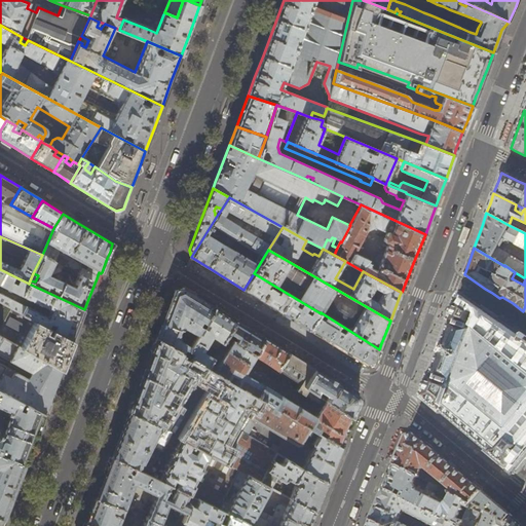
[(106,274),(114,253),(110,252),(107,258),(102,272),(106,274)]
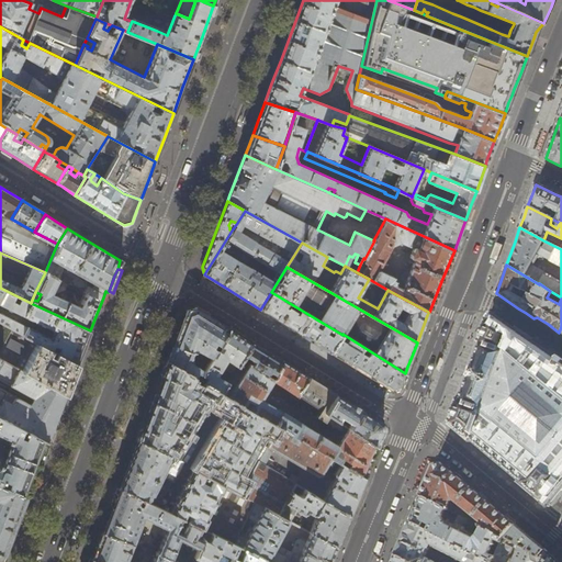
[(0,322),(78,363),(83,347),(90,330),(31,303),(0,288),(0,322)]
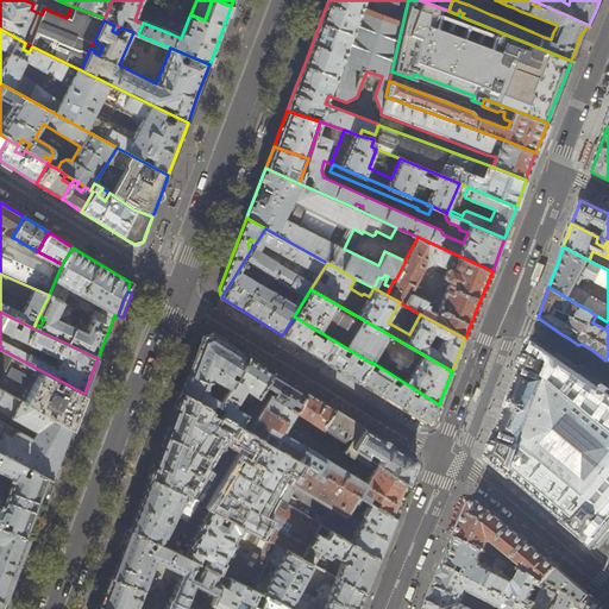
[(336,341),(294,316),(282,336),(303,349),(324,360),(336,341)]
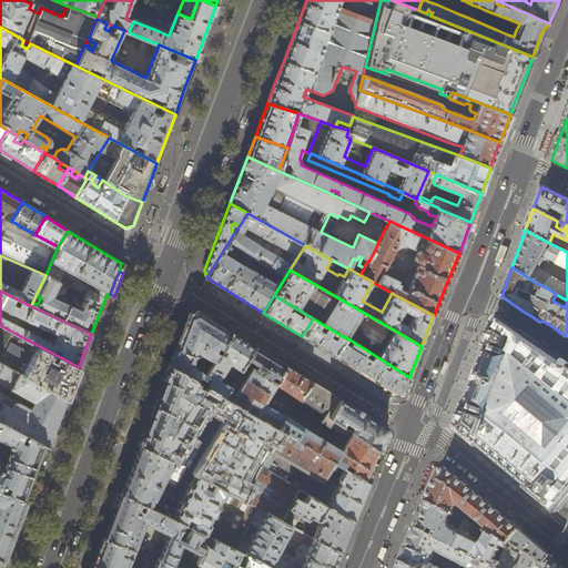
[(189,313),(182,327),(176,343),(173,352),(169,365),(201,384),(232,332),(222,326),(205,316),(196,310),(189,313)]
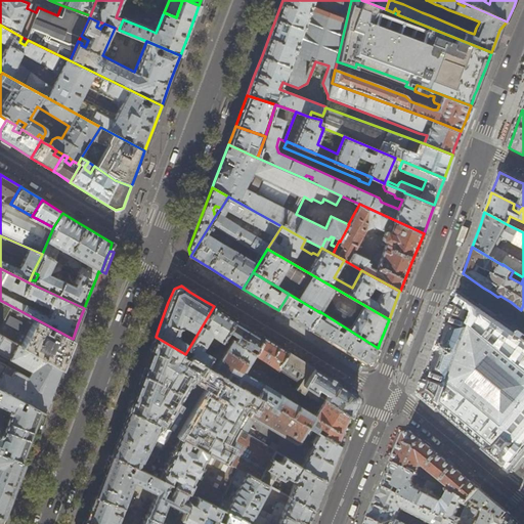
[(168,302),(174,289),(167,286),(157,313),(163,316),(168,302)]
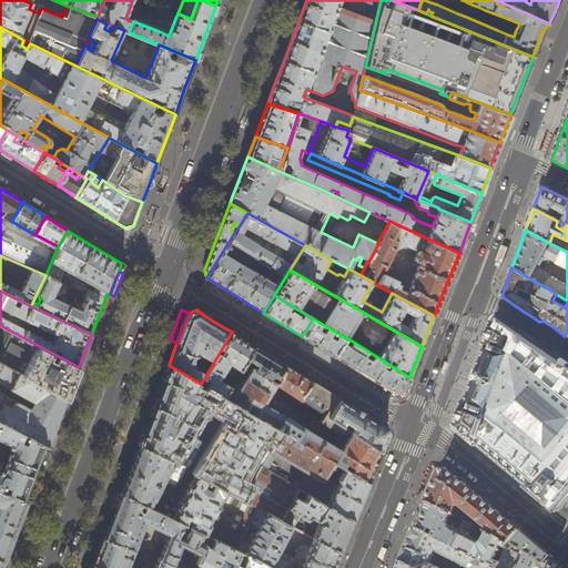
[(346,338),(313,318),(302,336),(317,346),(334,356),(346,338)]
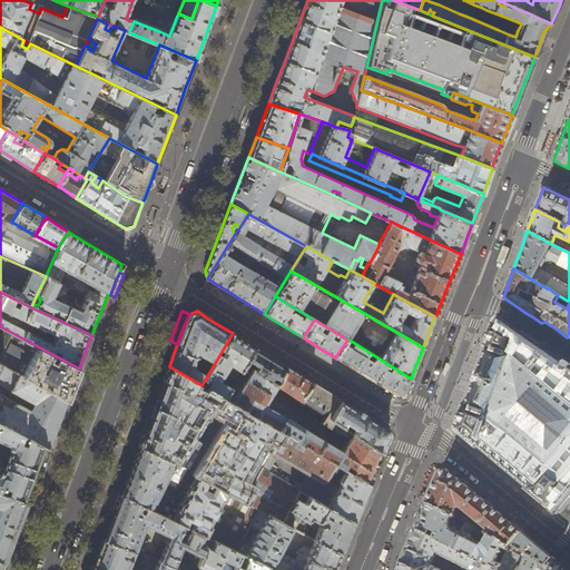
[(497,322),(497,323),(495,323),(494,323),(494,324),(493,324),(490,332),(484,349),(487,350),(483,355),(472,386),(465,405),(464,404),(459,420),(454,430),(477,449),(479,446),(490,455),(528,488),(526,490),(538,499),(549,509),(549,508),(550,508),(551,508),(552,507),(552,508),(559,500),(558,499),(564,491),(566,491),(569,485),(569,374),(558,366),(521,341),(522,340),(497,322)]
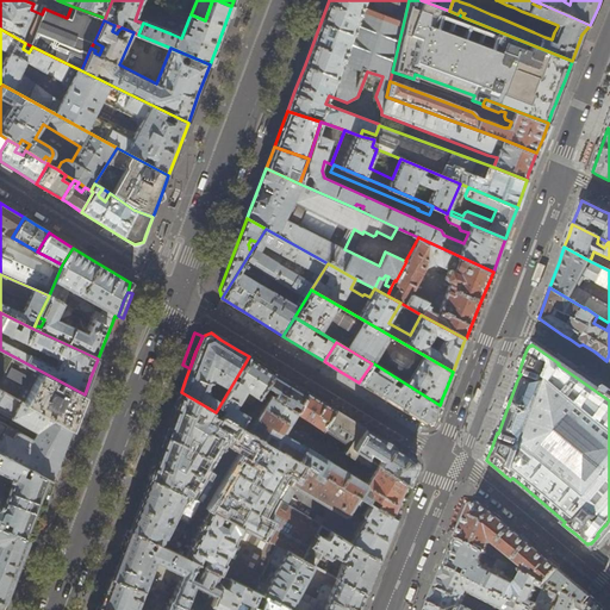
[(85,394),(0,349),(0,387),(72,429),(78,414),(85,394)]
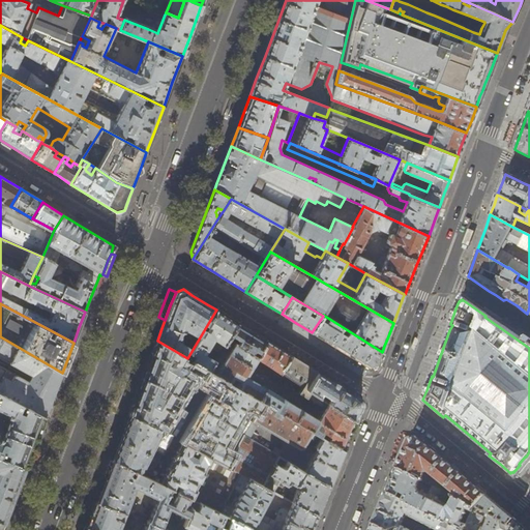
[(229,318),(216,310),(187,358),(209,372),(215,361),(204,354),(213,339),(216,341),(212,349),(219,353),(228,340),(237,323),(229,318)]
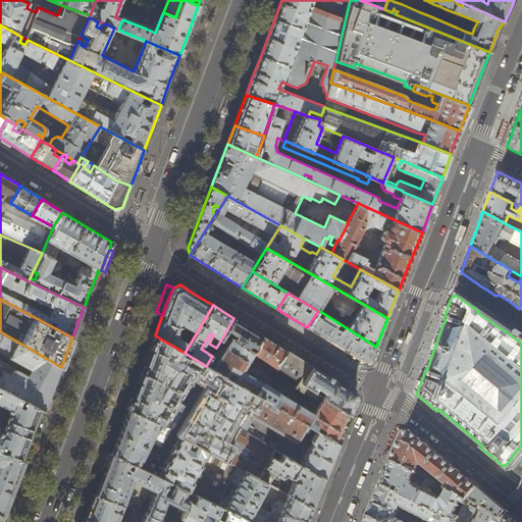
[(318,310),(318,311),(307,327),(335,345),(364,362),(371,360),(376,347),(318,310)]
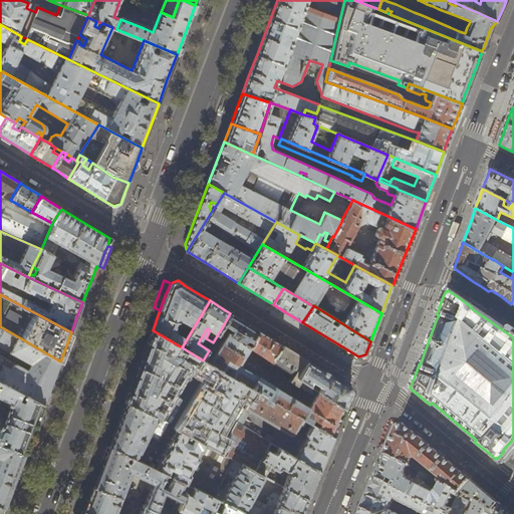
[(244,322),(230,313),(221,329),(227,332),(229,328),(232,330),(230,334),(249,346),(258,330),(244,322)]
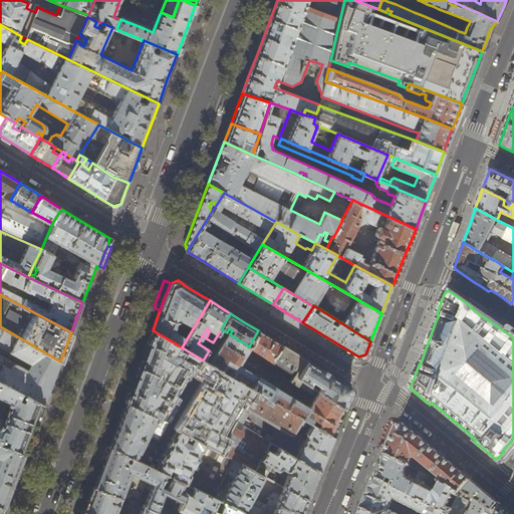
[(0,382),(43,405),(53,379),(60,361),(0,326),(0,382)]
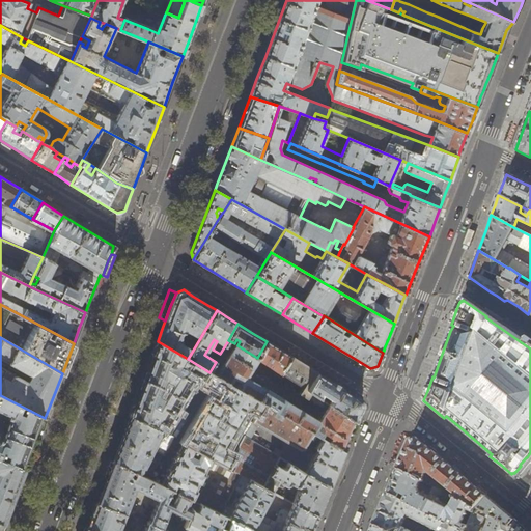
[(234,343),(228,340),(220,354),(216,362),(210,372),(264,404),(343,451),(350,437),(355,422),(307,390),(317,372),(296,360),(267,341),(257,358),(238,345),(234,343)]
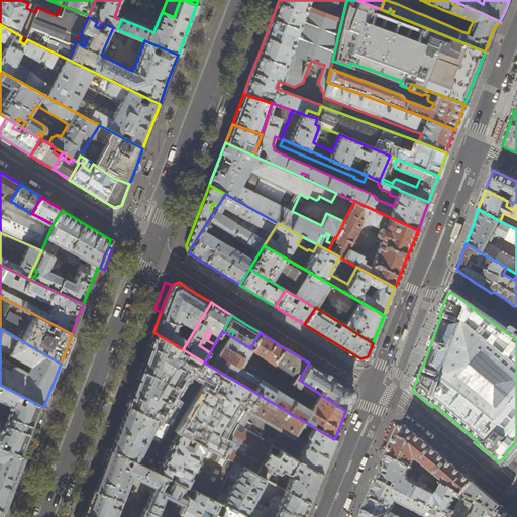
[(194,375),(207,382),(178,431),(157,472),(189,488),(195,491),(215,501),(235,461),(221,454),(246,411),(237,405),(239,401),(243,399),(251,404),(257,394),(204,363),(183,349),(153,332),(146,350),(130,392),(117,427),(109,448),(150,469),(153,461),(152,460),(148,458),(152,453),(164,431),(154,427),(158,421),(188,369),(192,371),(194,375)]
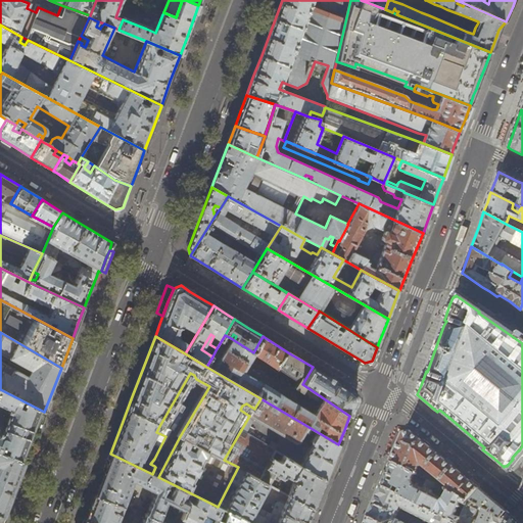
[(335,381),(313,367),(302,384),(349,416),(350,415),(353,406),(357,399),(353,392),(335,381)]
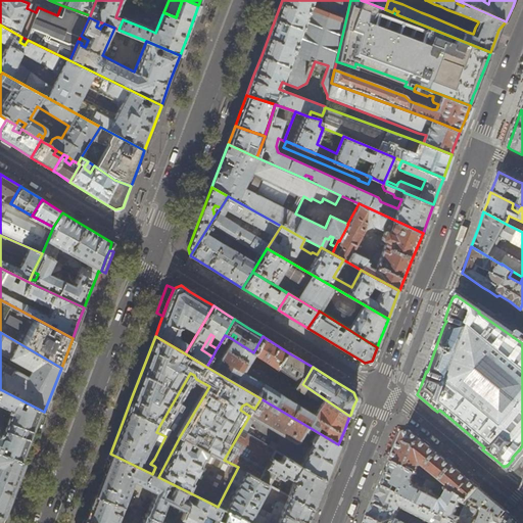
[(27,458),(34,439),(42,418),(44,412),(0,389),(0,452),(25,463),(27,458)]
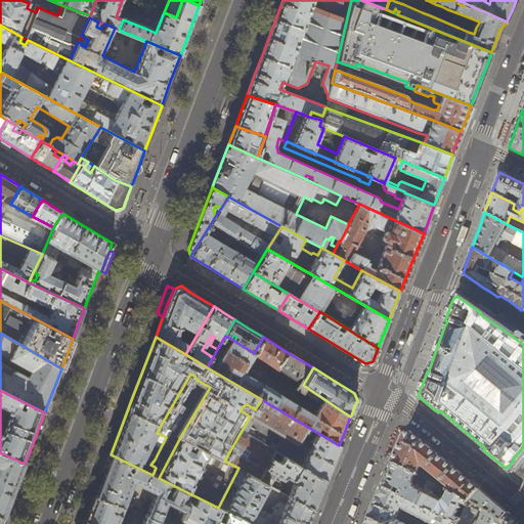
[(339,445),(261,399),(255,409),(250,417),(224,461),(238,468),(260,480),(275,452),(276,451),(248,434),(256,420),(295,443),(299,442),(301,439),(304,441),(308,434),(309,435),(310,433),(314,436),(311,441),(312,445),(300,466),(325,480),(332,463),(339,445)]
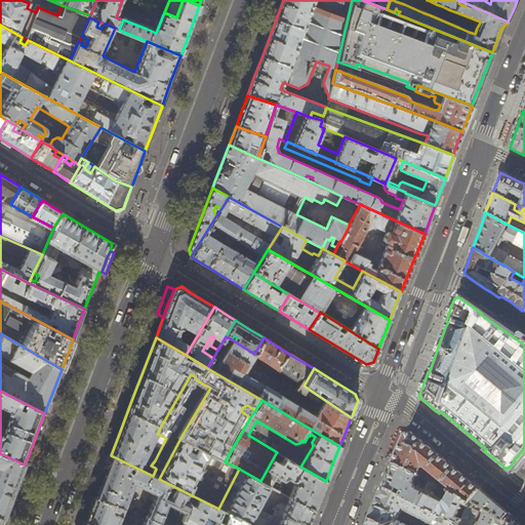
[(405,435),(404,438),(400,446),(395,459),(393,463),(417,476),(421,479),(425,472),(429,474),(430,473),(446,486),(444,490),(471,502),(481,490),(447,462),(416,437),(412,434),(405,435)]
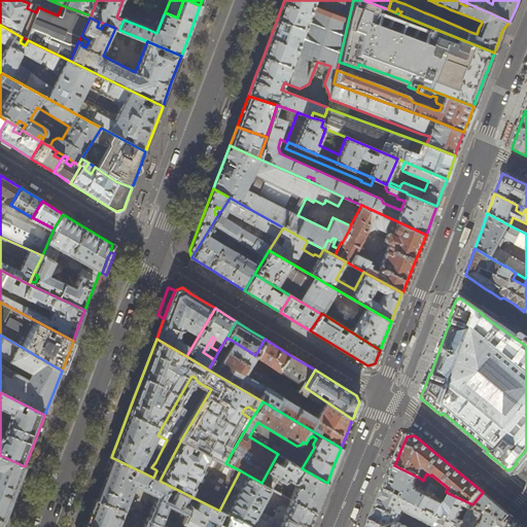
[(0,519),(4,521),(14,494),(21,478),(25,467),(25,466),(0,455),(0,519)]
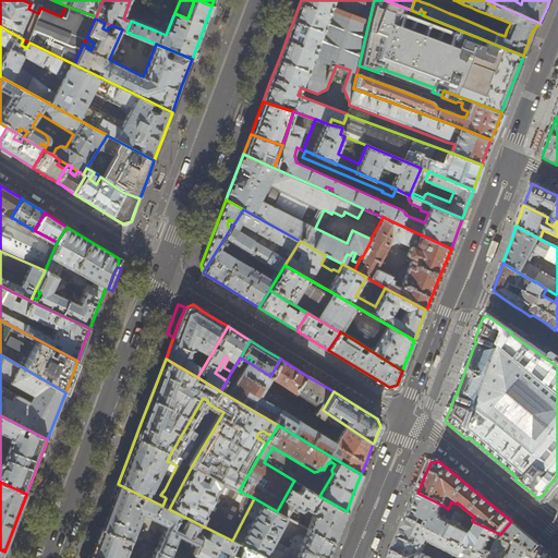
[(300,485),(293,482),(277,511),(277,512),(286,517),(288,518),(294,506),(303,510),(304,508),(311,511),(314,509),(316,513),(313,516),(307,529),(308,529),(334,542),(340,526),(347,511),(319,496),(302,487),(301,489),(299,488),(300,485)]
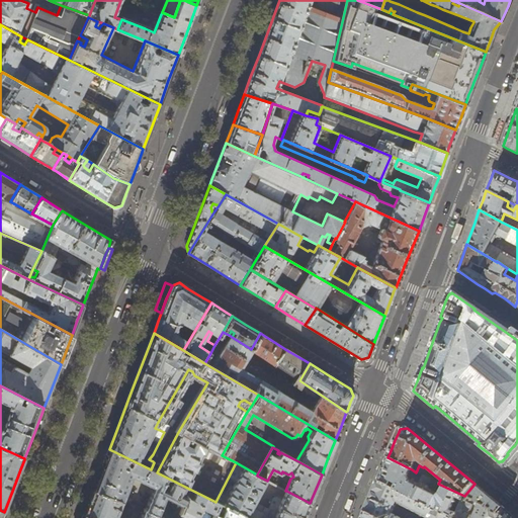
[(102,468),(94,490),(122,501),(132,477),(154,488),(145,509),(157,515),(158,514),(166,498),(182,505),(186,496),(189,489),(157,472),(151,469),(109,449),(102,468)]
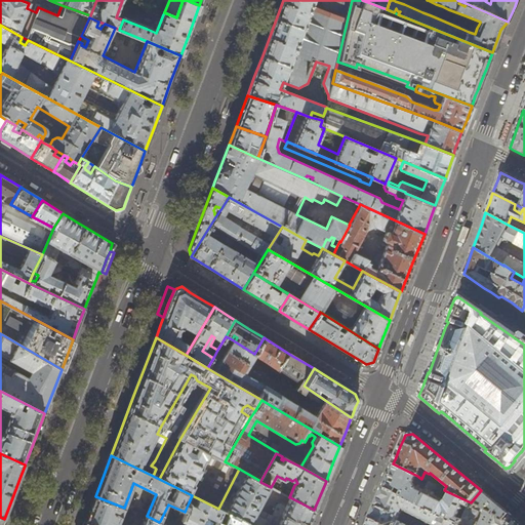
[(411,487),(417,476),(393,463),(389,473),(382,487),(457,524),(459,524),(471,502),(444,490),(429,482),(423,493),(411,487)]
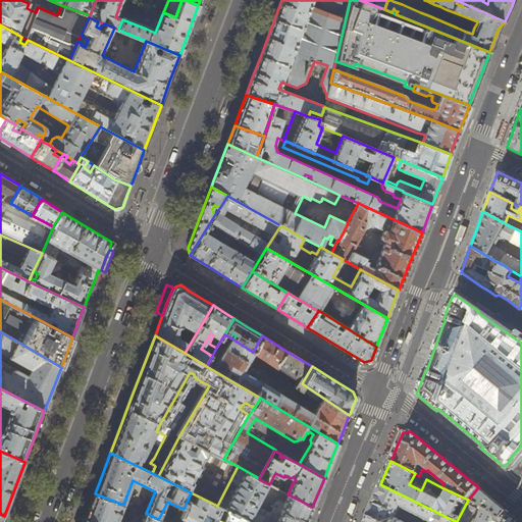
[(27,475),(31,465),(24,463),(20,473),(27,475)]
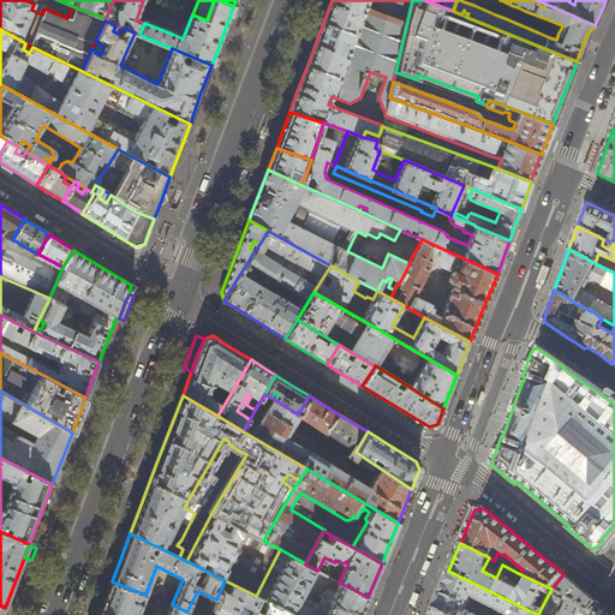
[(305,565),(305,563),(280,549),(256,596),(293,614),(360,614),(363,611),(368,597),(340,583),(335,593),(328,590),(324,592),(320,605),(302,596),(315,569),(305,565)]
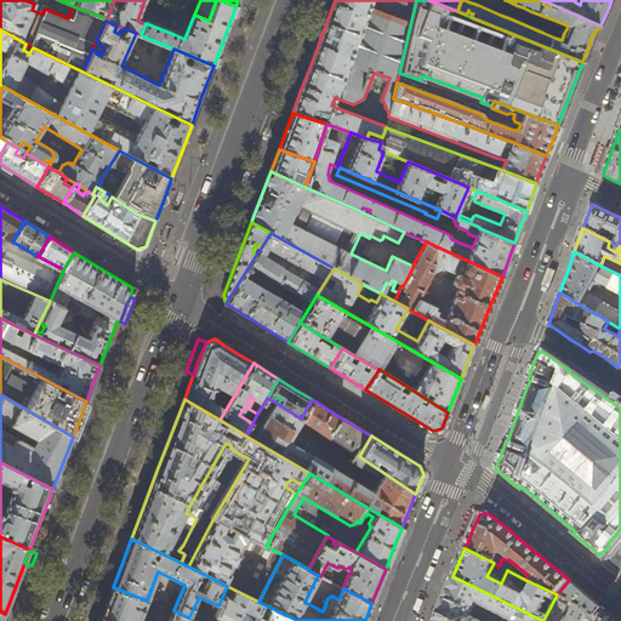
[(580,607),(571,603),(557,594),(543,620),(541,620),(453,576),(445,593),(437,614),(451,620),(480,620),(471,616),(477,603),(512,620),(559,620),(568,604),(571,607),(564,620),(597,620),(599,616),(604,610),(603,609),(600,608),(596,615),(580,607)]
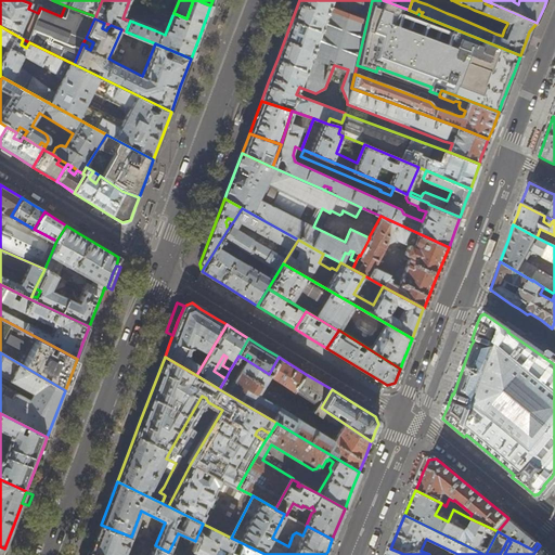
[(508,518),(498,531),(511,539),(514,534),(520,540),(518,542),(532,550),(537,543),(523,530),(508,518)]
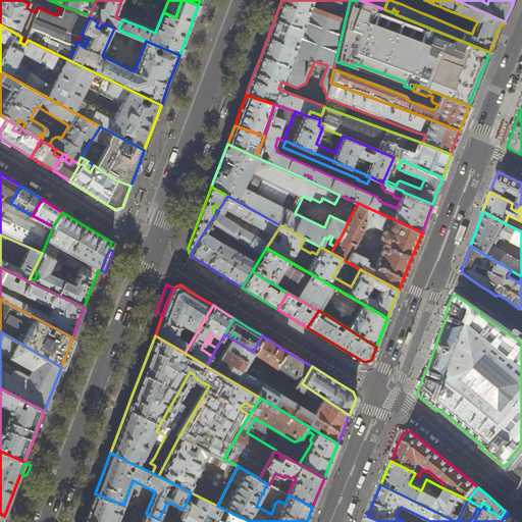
[(123,506),(123,505),(95,493),(87,513),(84,521),(166,521),(159,518),(158,519),(146,513),(145,512),(141,521),(116,521),(117,521),(125,521),(132,509),(123,506)]
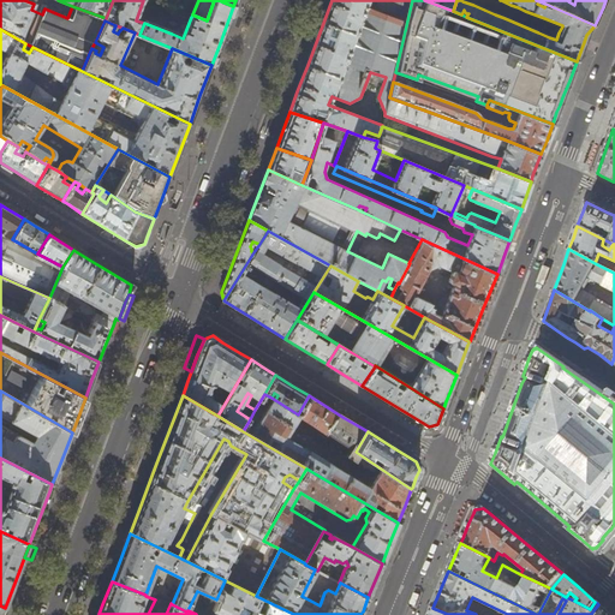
[(228,592),(221,589),(216,599),(213,610),(222,614),(292,614),(293,614),(256,596),(232,584),(228,592)]
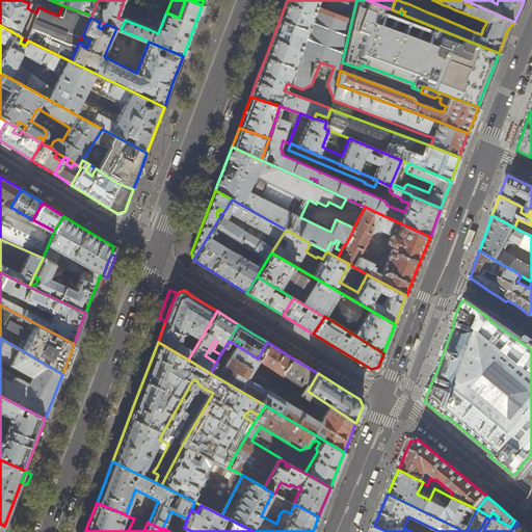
[(529,531),(527,531),(517,523),(513,528),(511,531),(529,531)]
